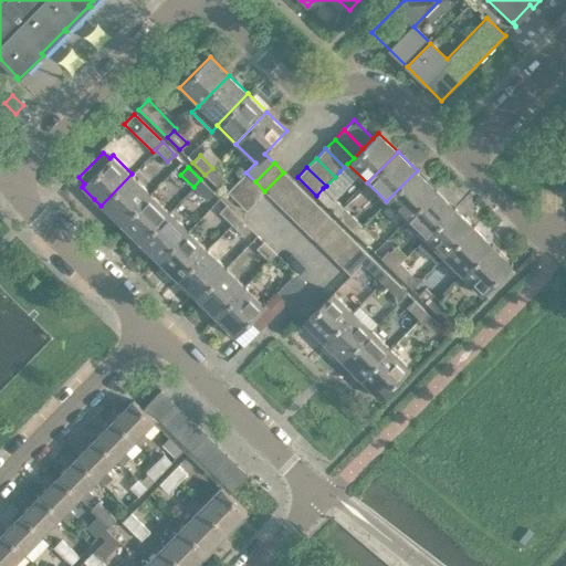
[(218,187),(224,180),(212,168),(205,175),(218,187)]
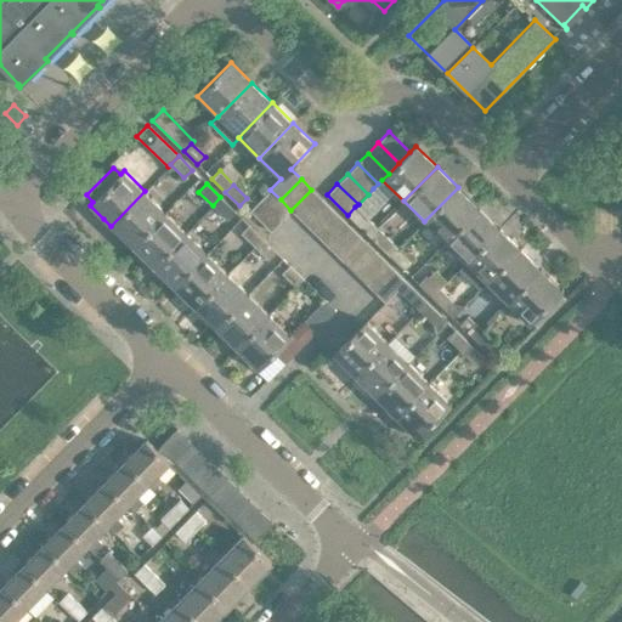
[(424,221),(445,242),(479,207),(458,187),(424,221)]
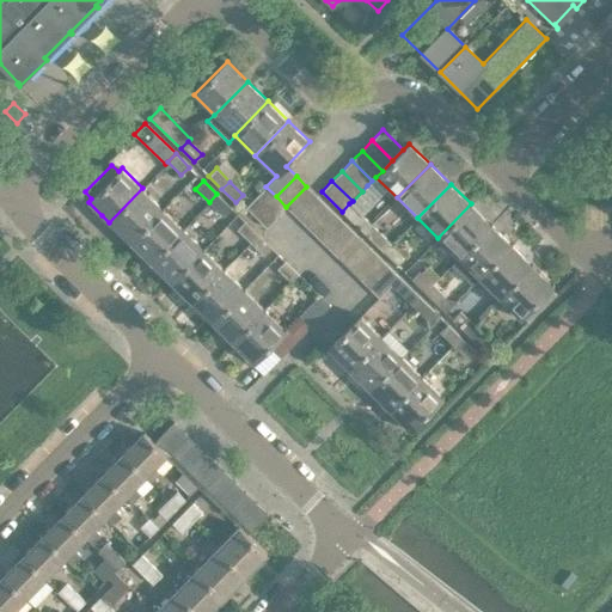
[(276,216),(286,207),(276,196),(265,187),(256,196),(276,216)]
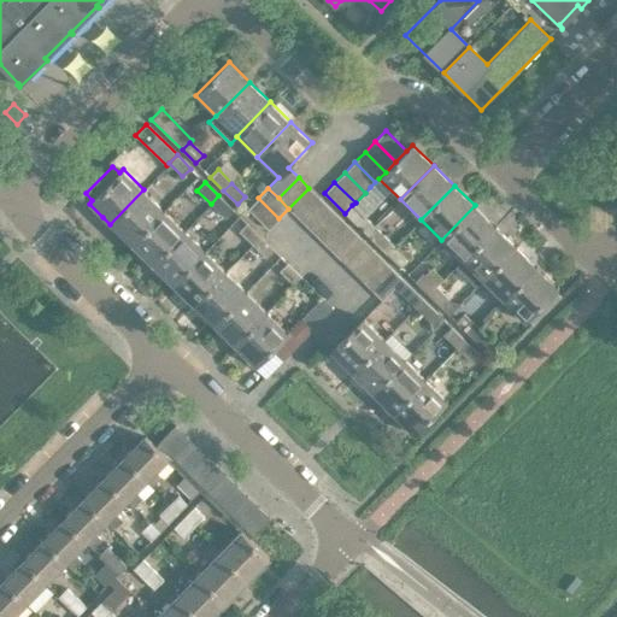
[(319,198),(309,188),(288,209),(299,218),(319,198)]
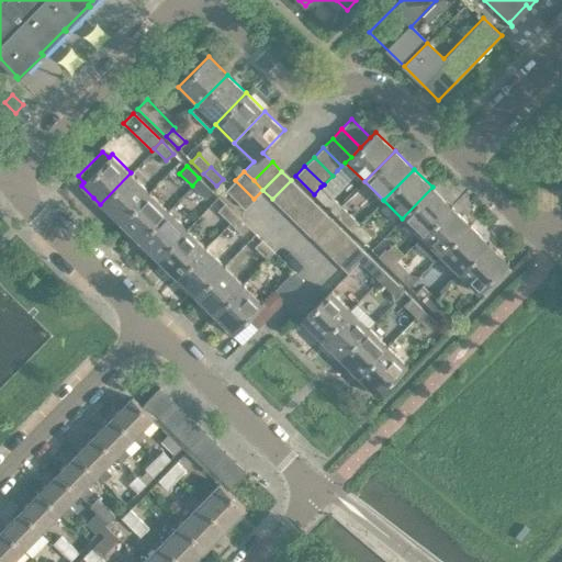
[(100,204),(119,223),(149,191),(131,172),(100,204)]
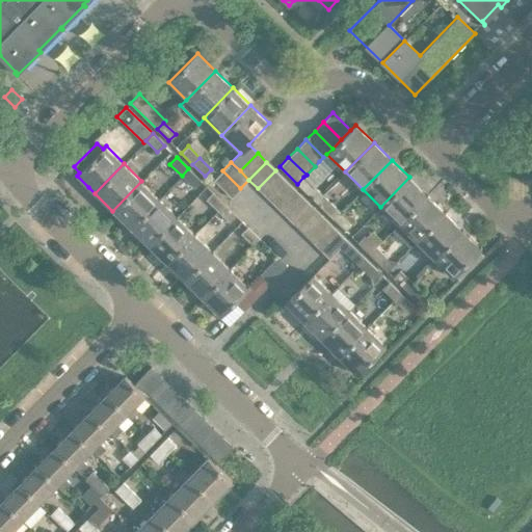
[(201,181),(188,168),(182,176),(193,187),(201,181)]
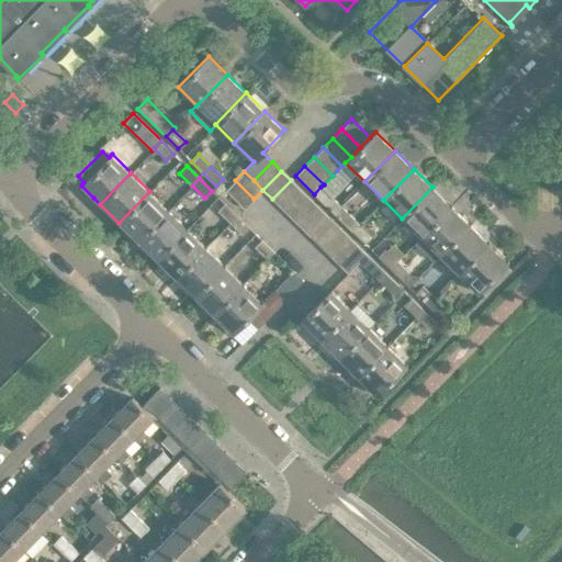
[(225,190),(244,209),(254,199),(235,180),(225,190)]
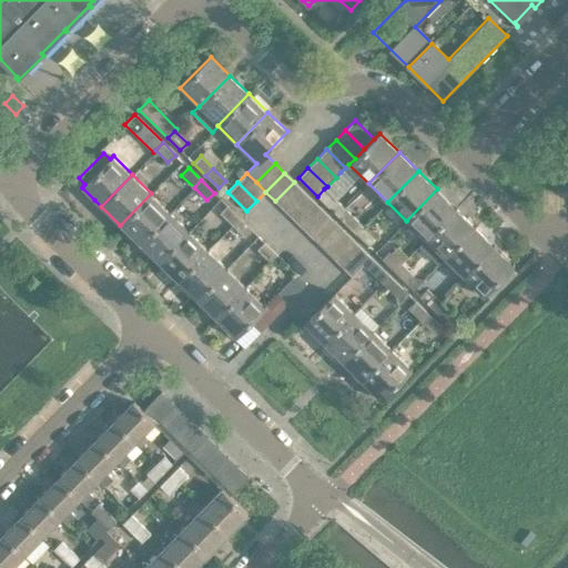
[(284,211),(303,192),(294,182),(275,201),(284,211)]
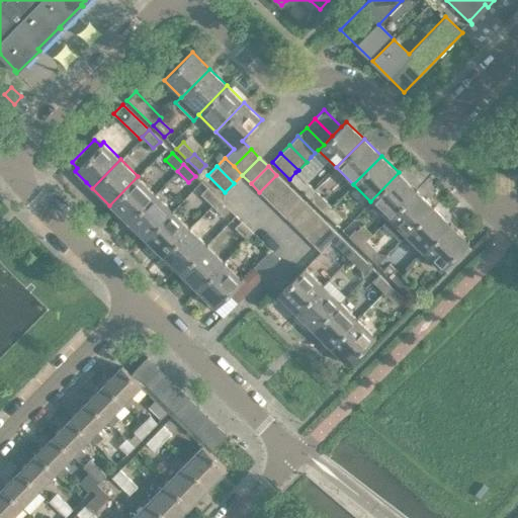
[(314,189),(295,172),(289,179),(308,196),(314,189)]
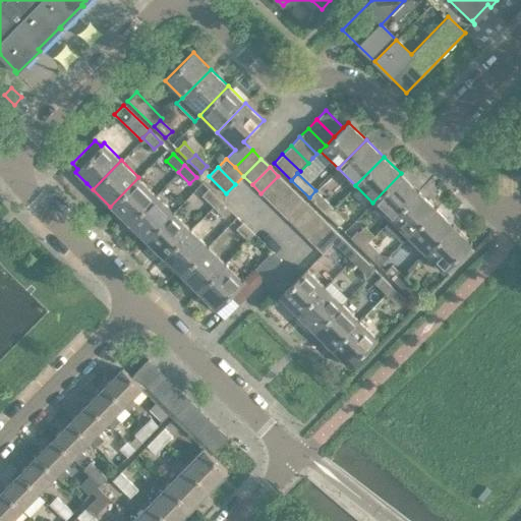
[(418,190),(401,173),(372,203),(390,220),(418,190)]
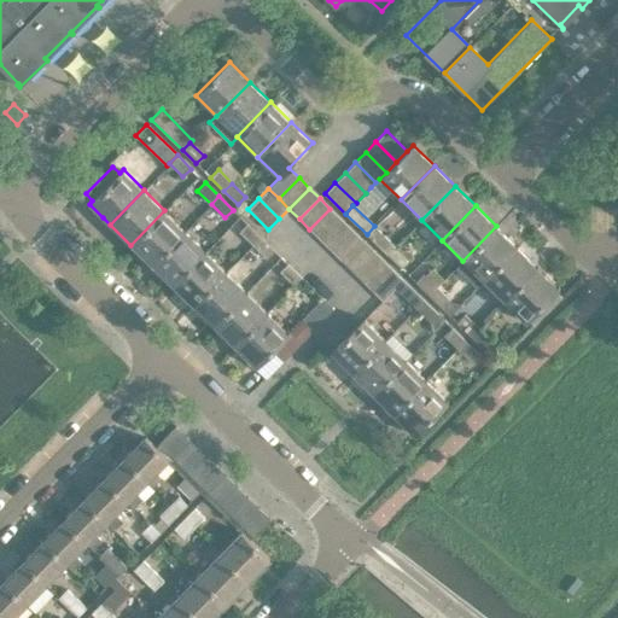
[(340,219),(330,209),(309,229),(320,239),(340,219)]
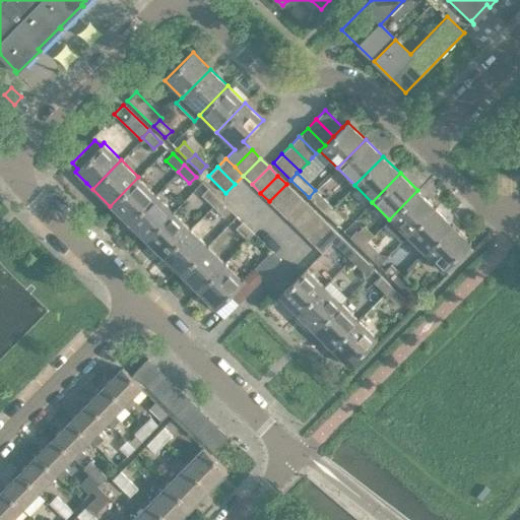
[(155,194),(138,177),(110,206),(127,223),(155,194)]
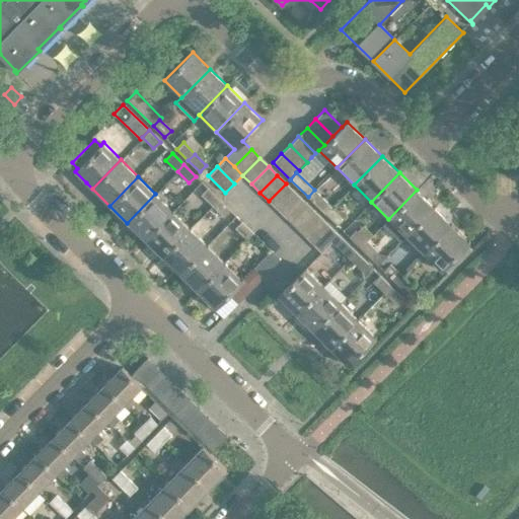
[(277,209),(295,192),(286,183),(269,201),(277,209)]
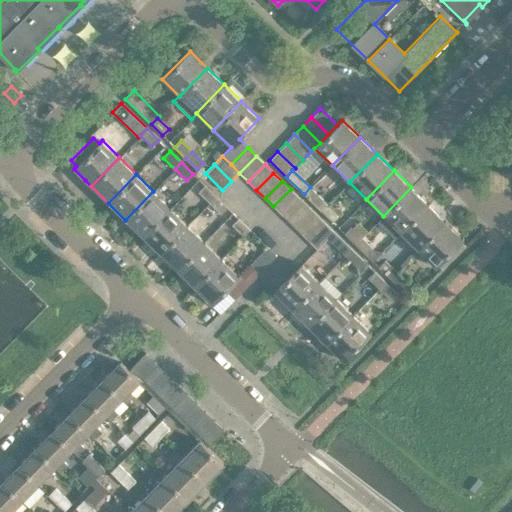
[(216,196),(204,185),(198,192),(209,203),(216,196)]
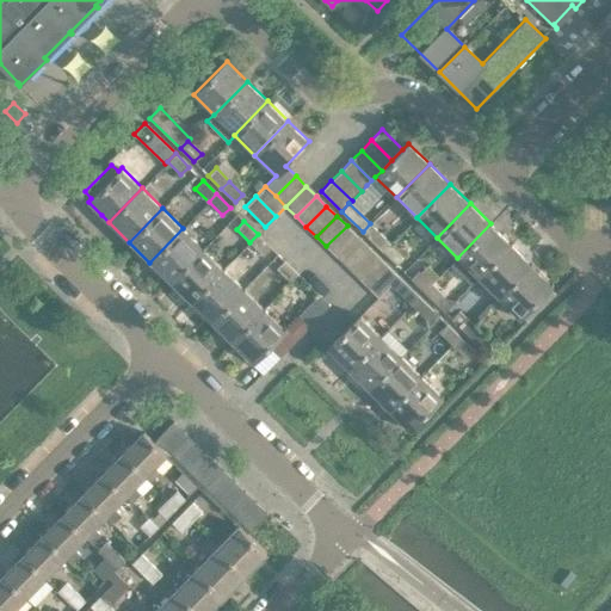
[(390,244),(370,223),(363,232),(382,251),(390,244)]
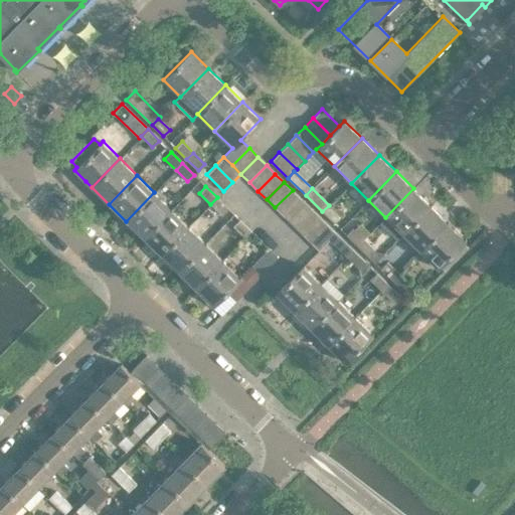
[(385,217),(402,233),(431,205),(413,188),(385,217)]
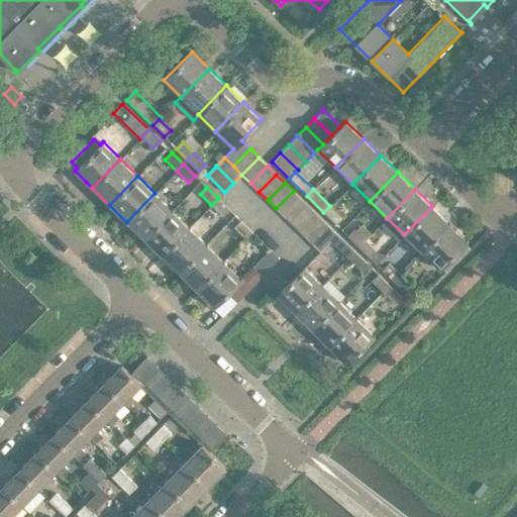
[(302,200),(294,191),(276,208),(285,217),(302,200)]
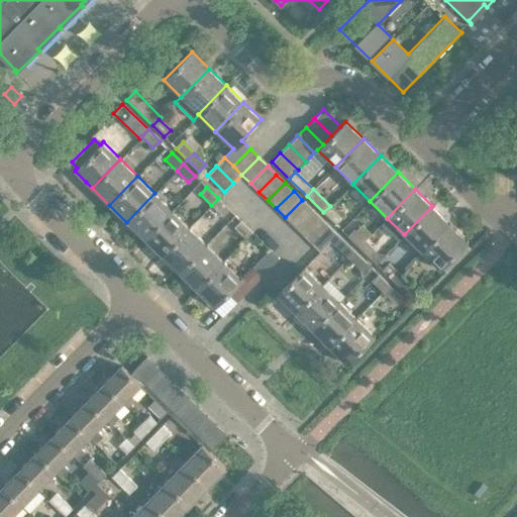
[(172,210),(154,193),(126,222),(143,238),(172,210)]
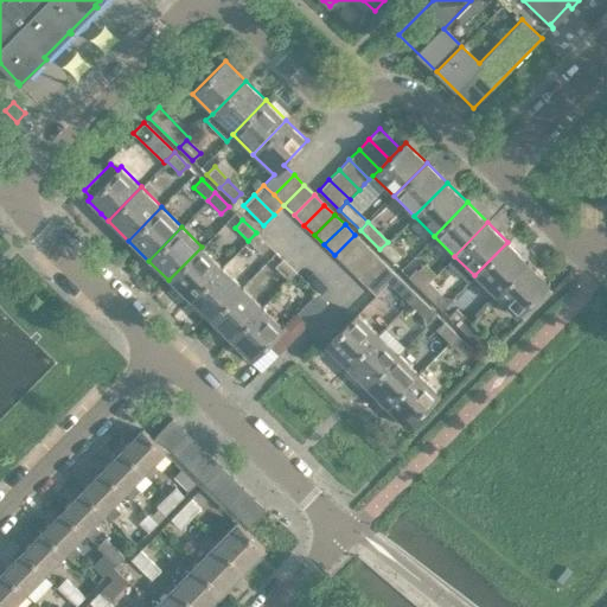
[(269,246),(256,232),(248,241),(261,254),(269,246)]
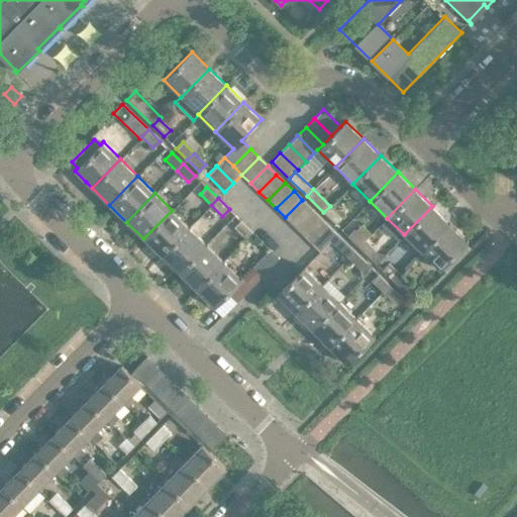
[(294,225),(311,208),(302,200),(285,217),(294,225)]
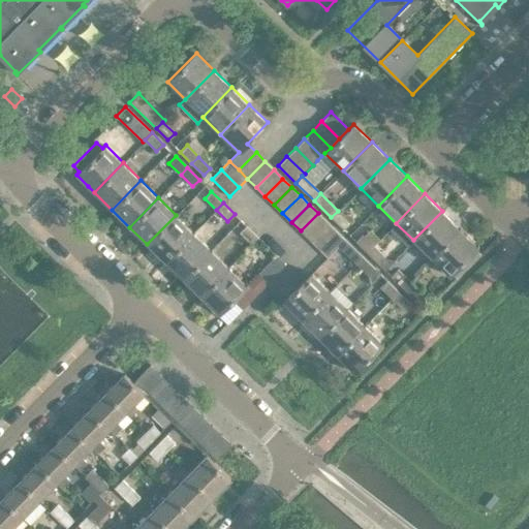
[(349,222),(338,211),(331,217),(343,229),(349,222)]
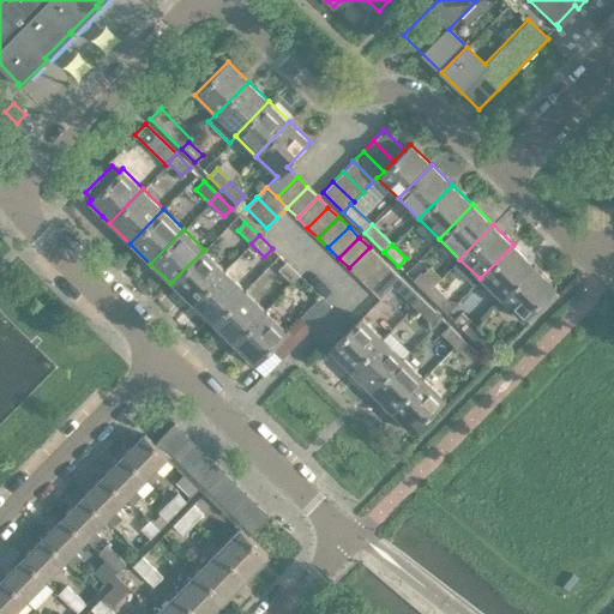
[(534,265),(513,245),(480,278),(500,299),(534,265)]
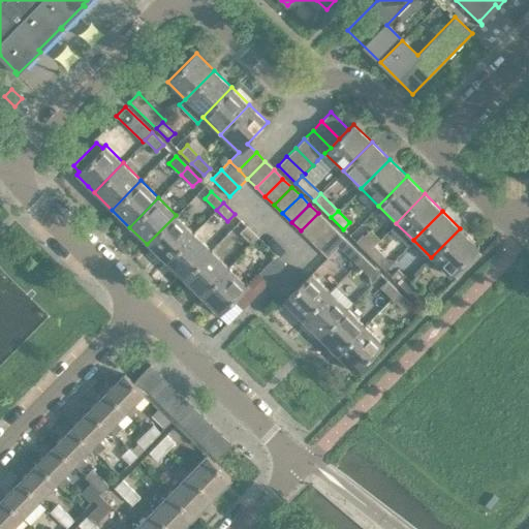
[(327,222),(318,213),(301,230),(309,240),(327,222)]
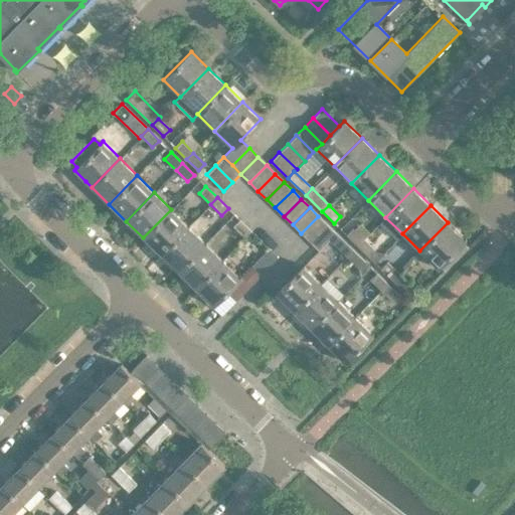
[(188,225),(171,209),(143,237),(160,254),(188,225)]
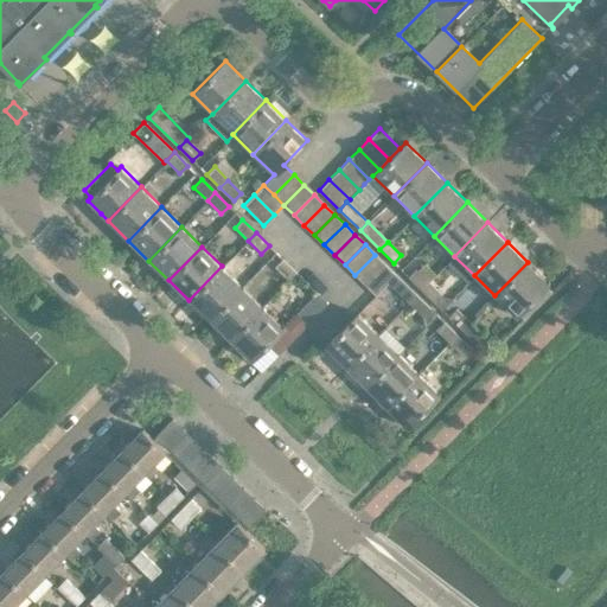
[(365,285),(385,264),(375,255),(355,275),(365,285)]
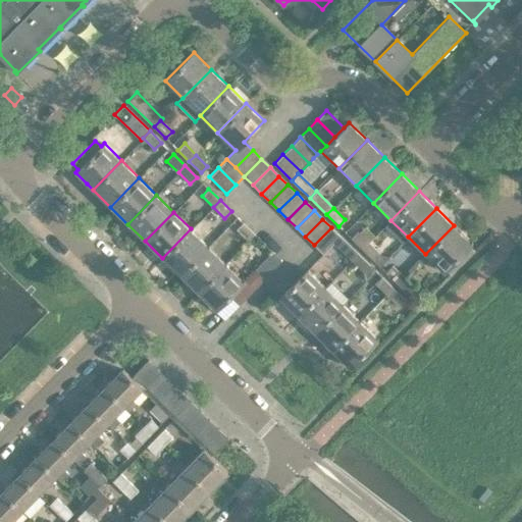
[(254,233),(243,222),(236,229),(248,241),(254,233)]
